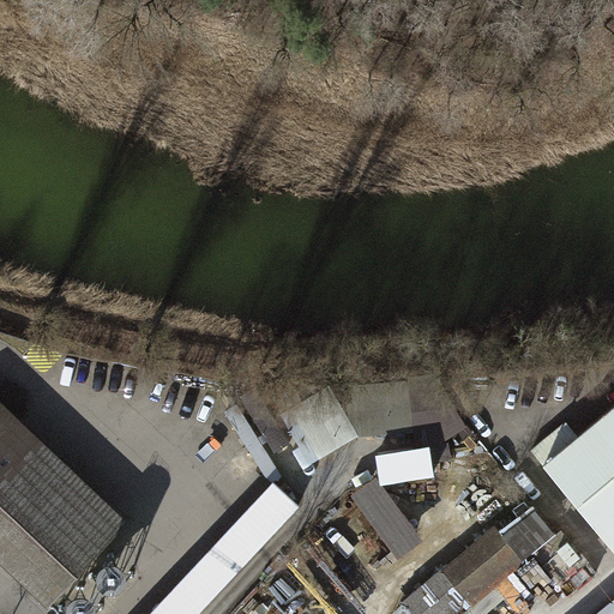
[(127,523),(0,403),(0,553),(52,602),(127,523)]
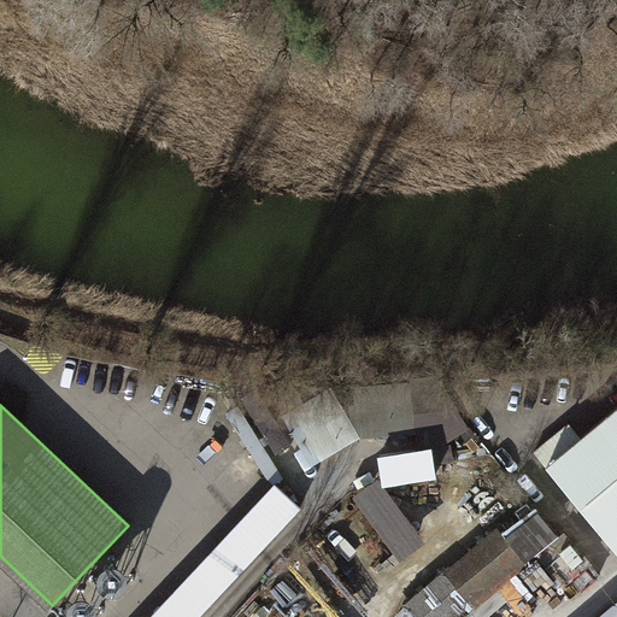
[(616,407),(581,438),(569,423),(534,452),(615,550),(616,547),(616,407)]
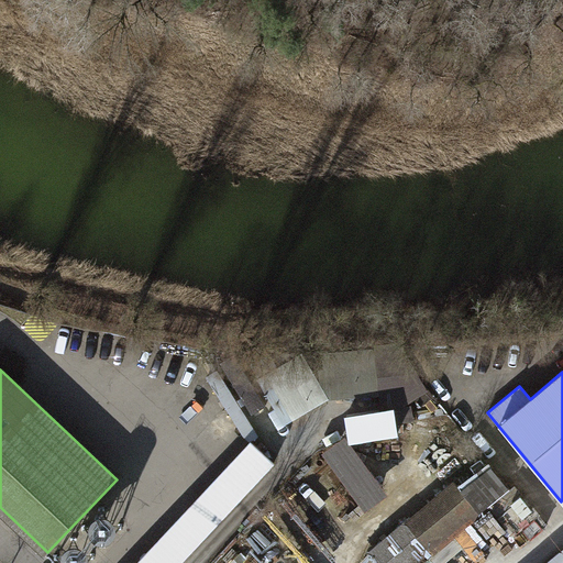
[(389,494),(345,434),(321,452),(364,512),(389,494)]
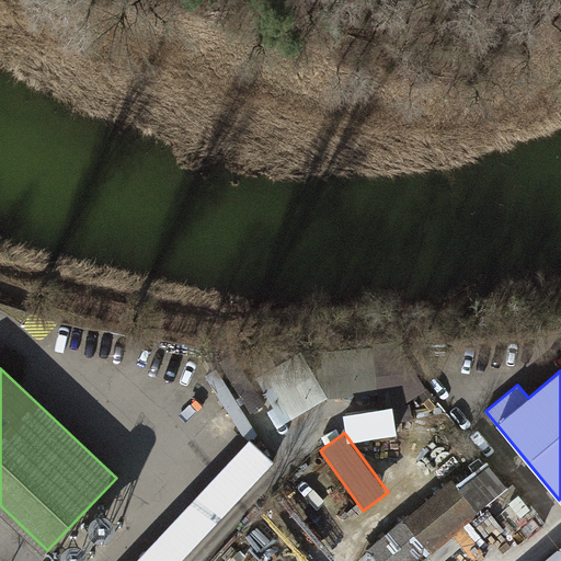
[(180,560),(274,461),(251,438),(135,560),(180,560)]
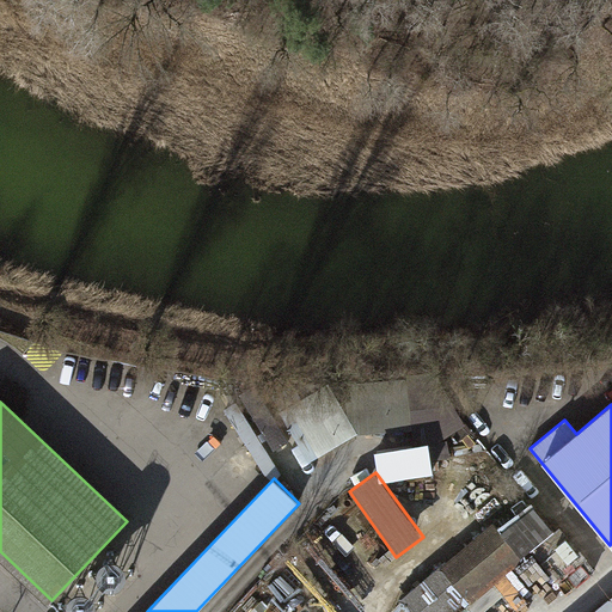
[(451,611),(522,556),(494,522),(408,597),(421,611),(451,611)]
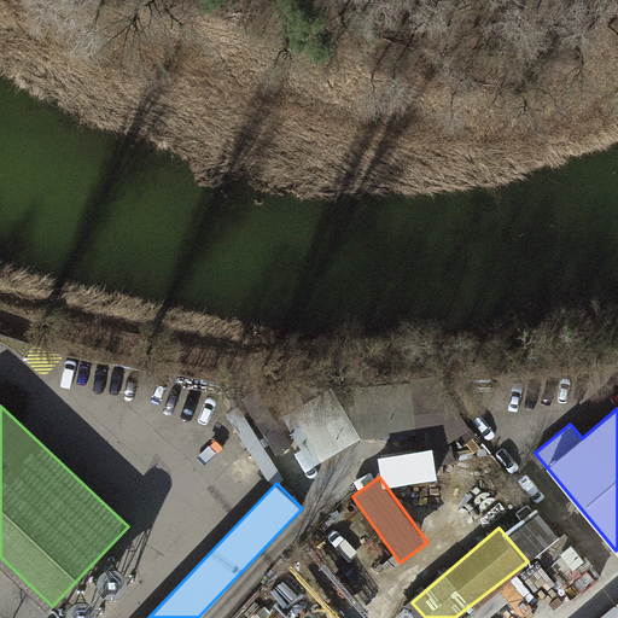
[(617,617),(617,604),(600,617),(617,617)]
